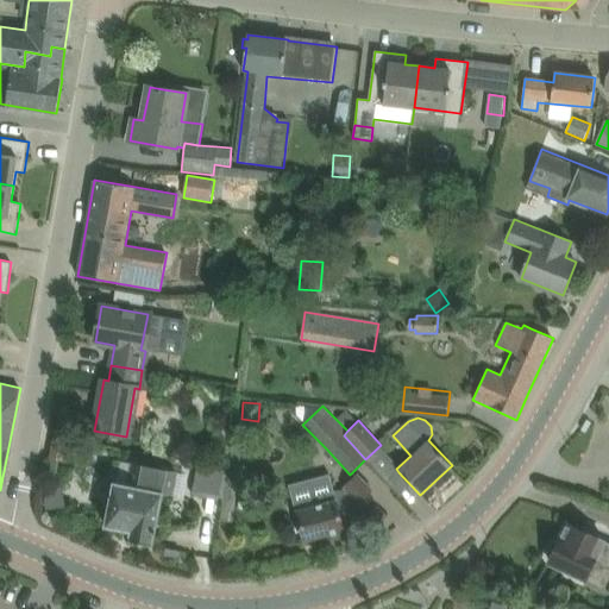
[(67,440),(55,438),(51,458),(52,458),(63,459),(67,440)]
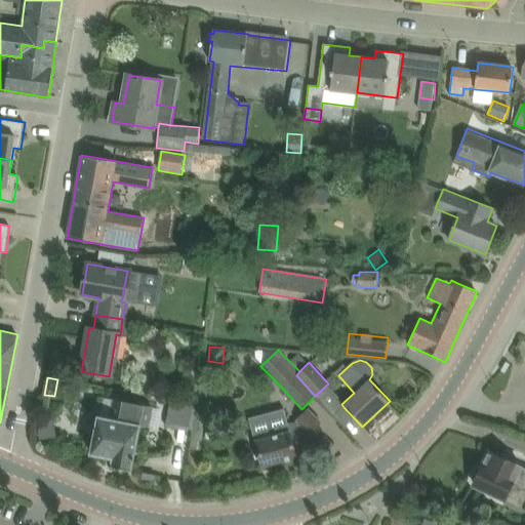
[(54,396),(45,395),(42,410),(51,412),(54,396)]
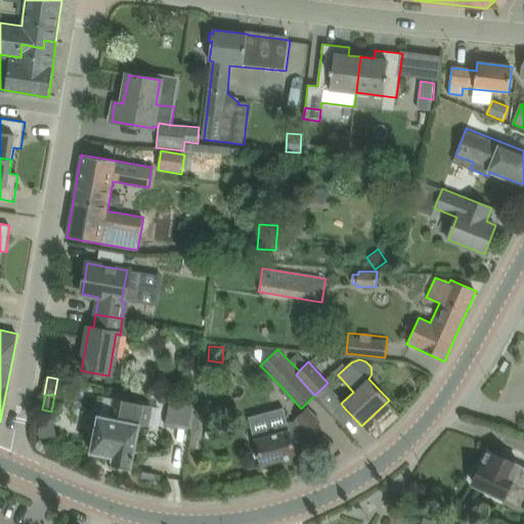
[(112,464),(131,468),(140,425),(149,427),(154,405),(114,398),(110,418),(97,415),(91,452),(93,452),(94,452),(114,456),(112,464)]
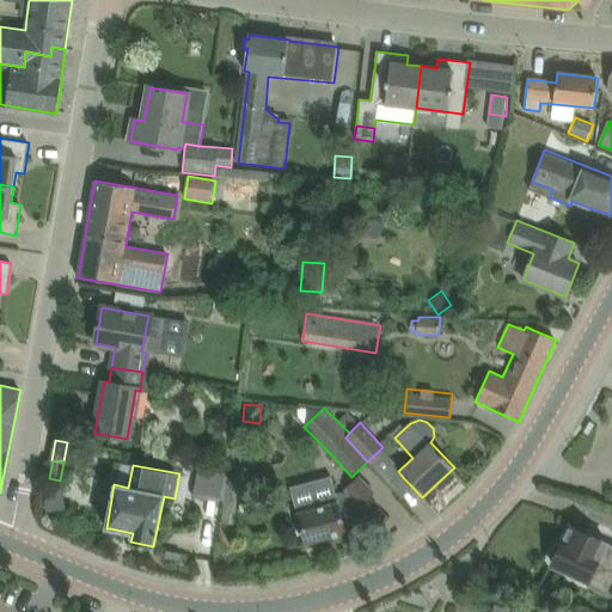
[(196,466),(194,495),(221,497),(225,469),(196,466)]
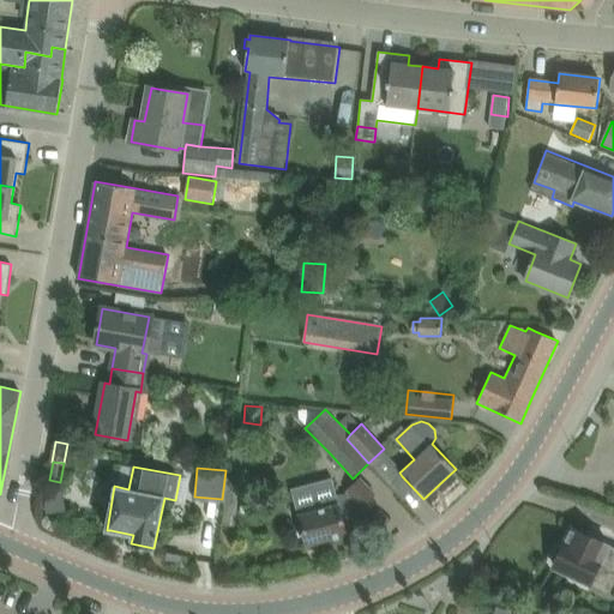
[(312,489),(294,494),(307,545),(332,539),(333,540),(342,537),(342,536),(348,534),(342,510),(350,507),(357,500),(363,506),(375,494),(360,477),(345,491),(347,493),(336,495),(332,480),(311,485),(312,489)]
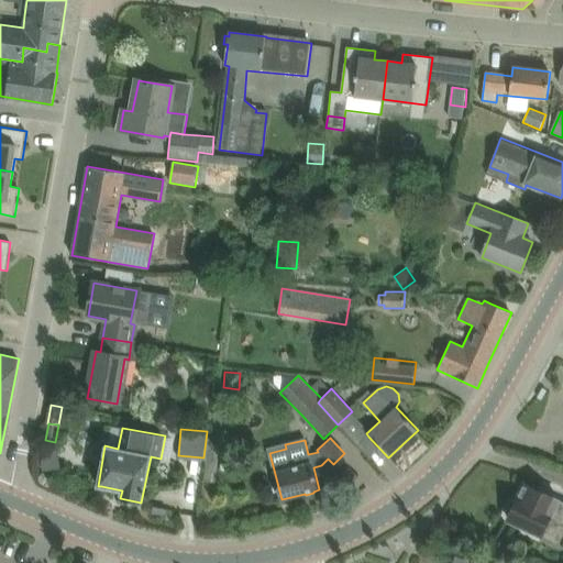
[(508,518),(548,537),(554,540),(561,526),(562,526),(562,522),(562,504),(525,484),(517,501),(512,501),(508,511),(510,514),(508,518)]
